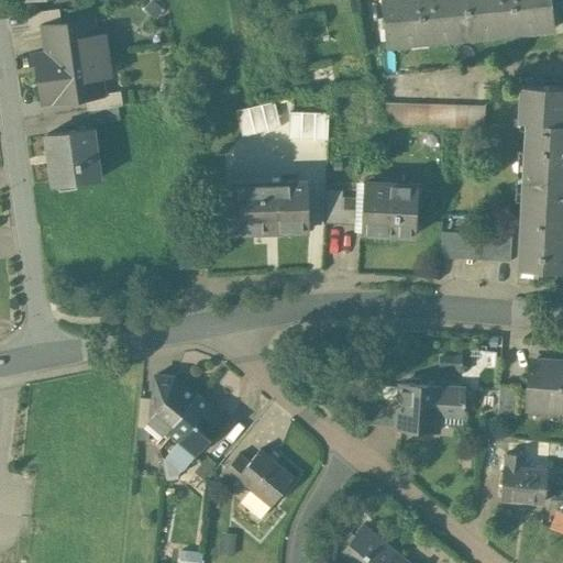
[(152,0),(148,0),(144,9),(158,18),(165,8),(152,0)]
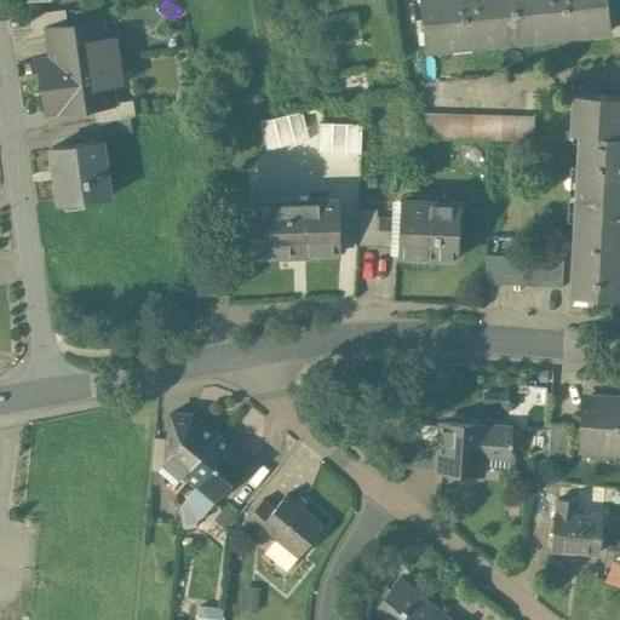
[(520,39),(515,0),(420,0),(426,50),(451,47),(451,40),(494,35),(495,42),(520,39)]
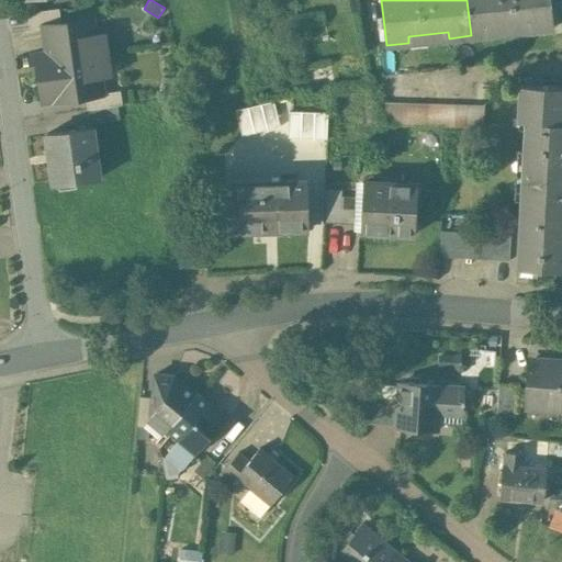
[(467,0),(471,35),(492,33),(491,27),(532,22),(532,29),(554,26),(551,0),(467,0)]
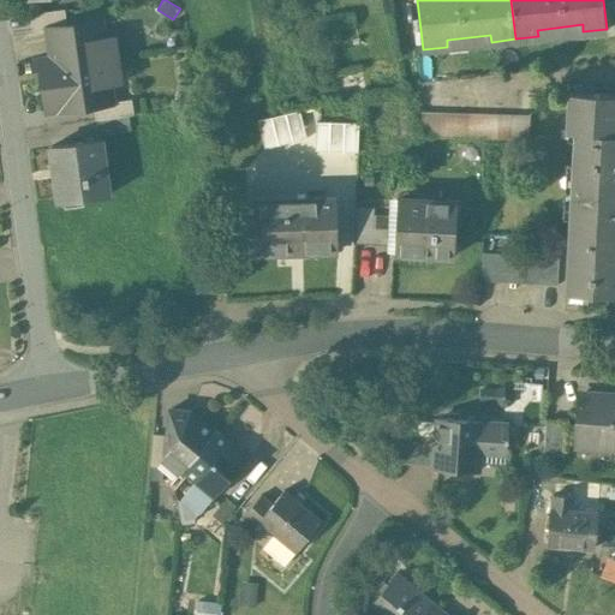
[(65,10),(31,15),(34,31),(47,30),(47,28),(66,25),(65,10)]
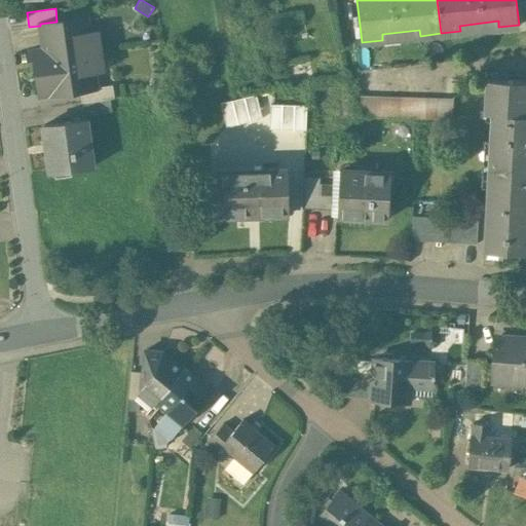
[(57,22),(40,24),(40,26),(44,49),(33,51),(40,97),(80,90),(97,88),(97,87),(86,17),(57,22)]
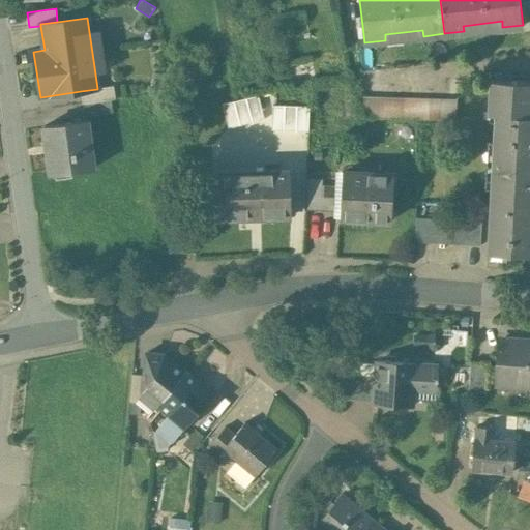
[(529,81),(491,79),(490,110),(496,110),(493,165),(529,167),(529,81)]
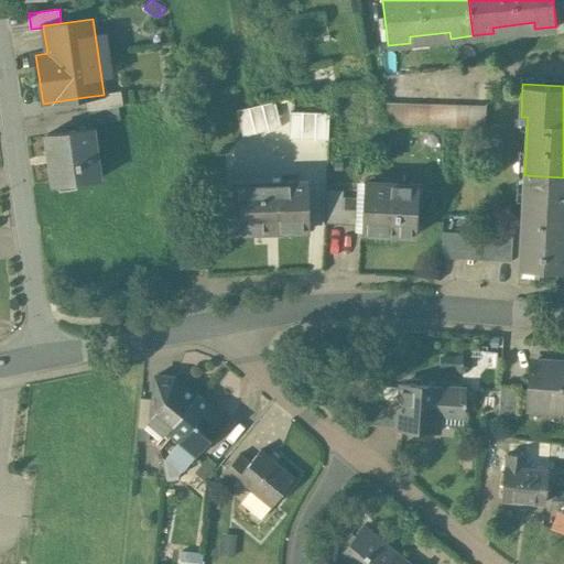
[(121,90),(104,94),(104,95),(86,97),(88,110),(123,105),(121,90)]
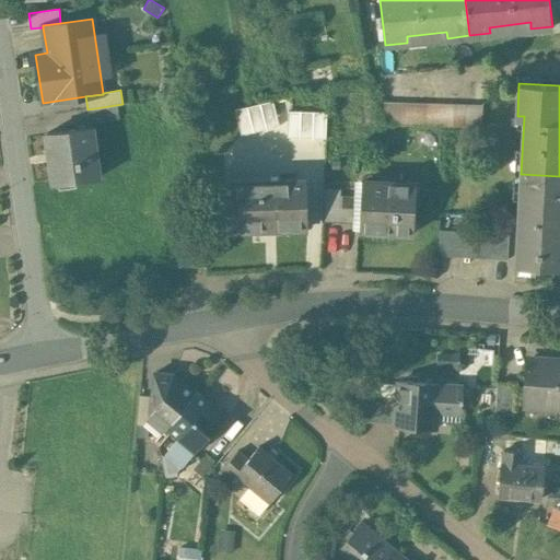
[(482,105),(383,102),(383,125),(482,128),(482,105)]
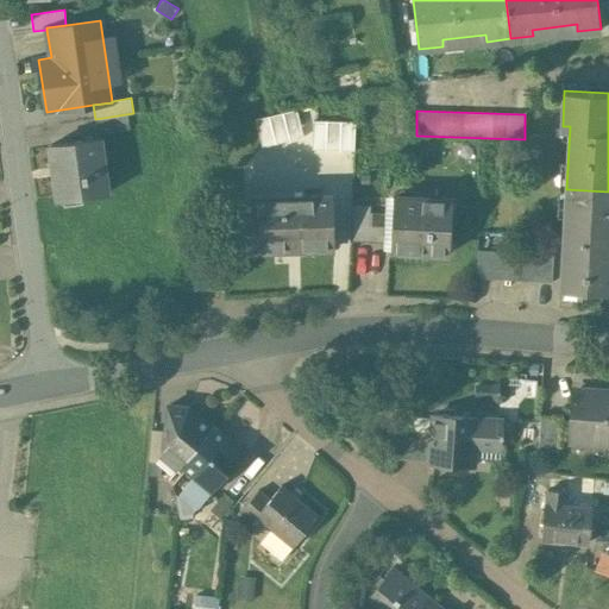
[(127,115),(96,119),(98,133),(130,129),(127,115)]
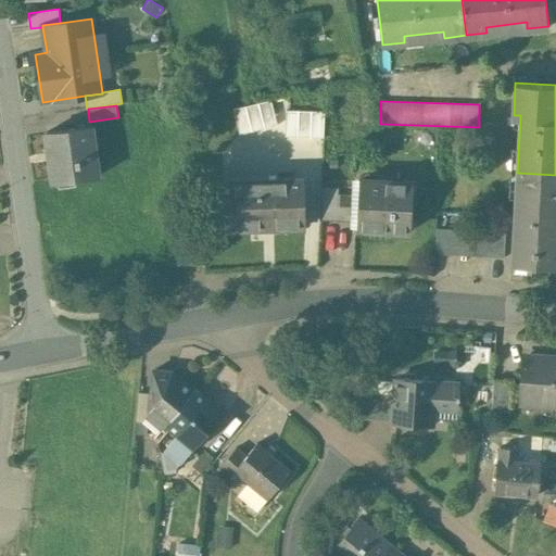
[(325,116),(242,119),(243,146),(323,143),(325,116)]
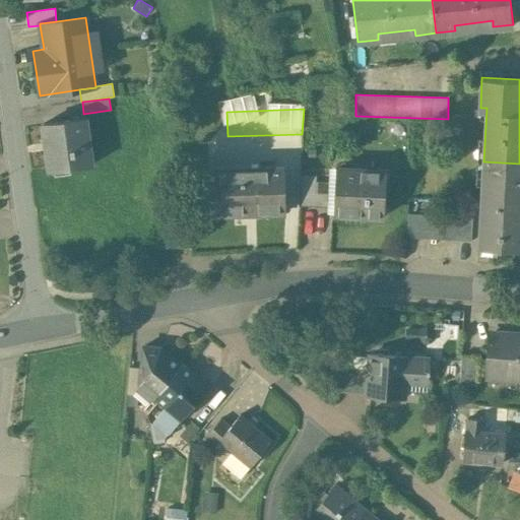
[(85,118),(43,124),(50,172),(92,166),(85,118)]
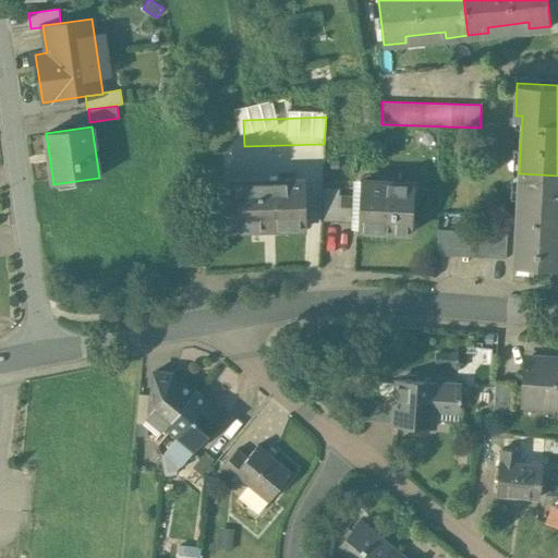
[(557,176),(519,173),(514,266),(557,267),(557,176)]
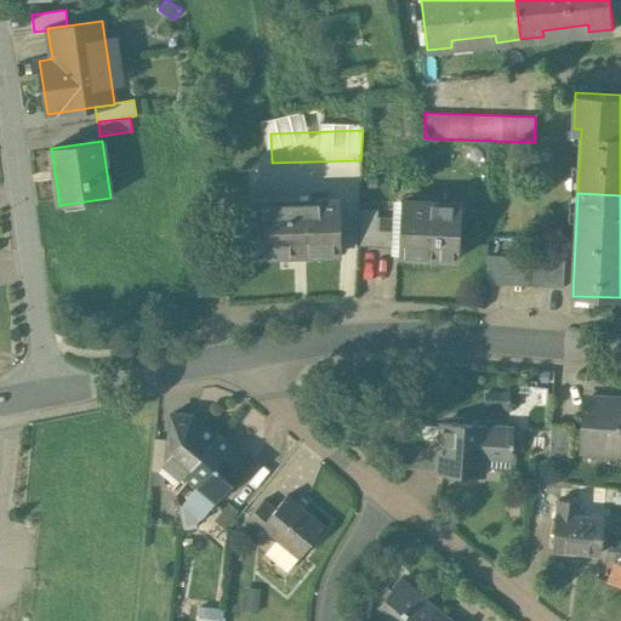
[(340,200),(241,203),(243,256),(341,254),(340,200)]
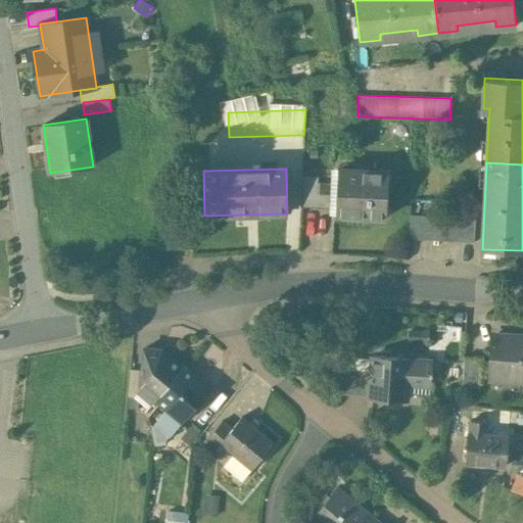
[(388,173),(338,170),(336,216),(338,216),(338,209),(367,210),(366,217),(386,218),(388,173)]
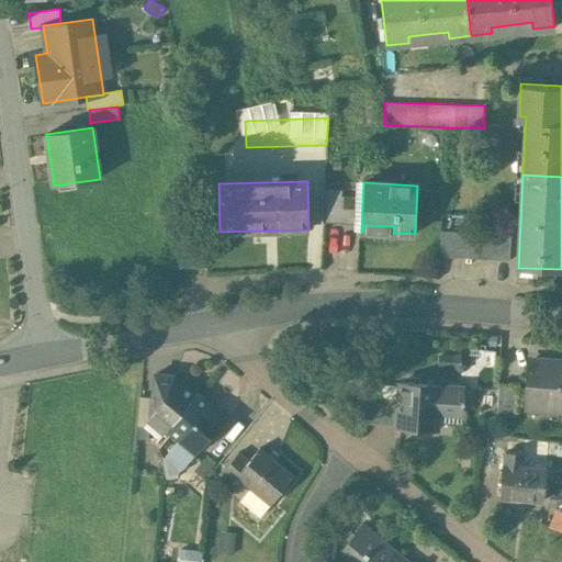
[(341,191),(324,190),(323,223),(355,224),(356,198),(340,198),(341,191)]
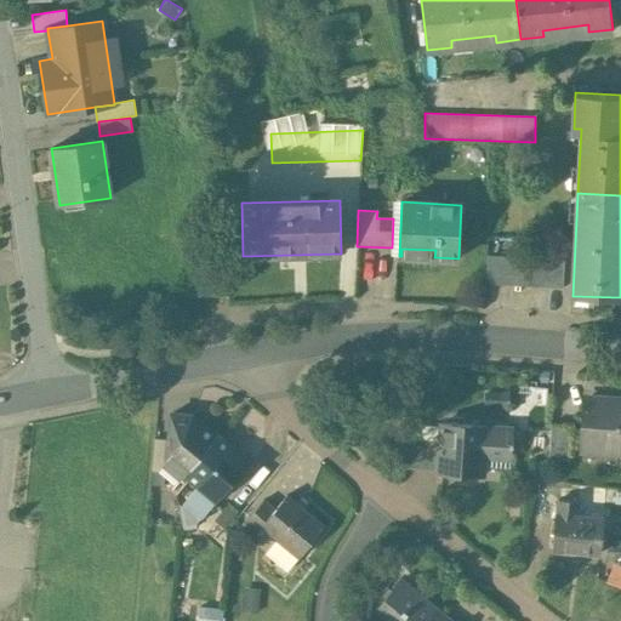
[(564,258),(486,255),(485,284),(563,288),(564,258)]
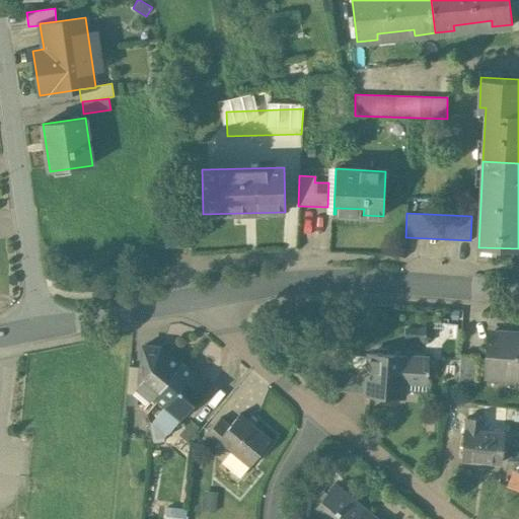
[(518,334),(492,332),(489,370),(516,372),(516,379),(518,378),(518,334)]
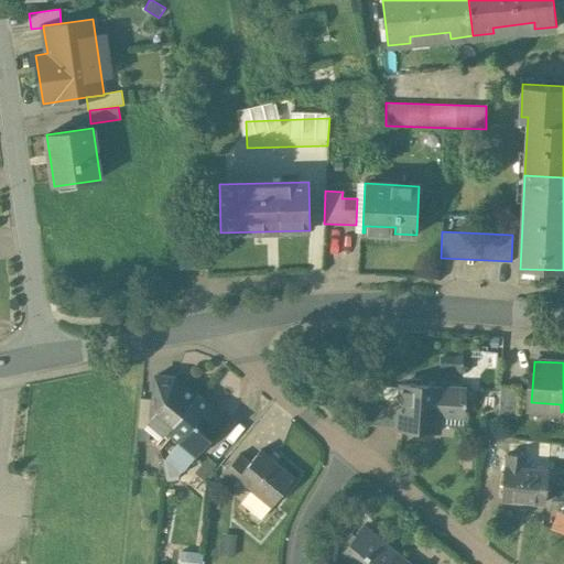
[(174,378),(156,376),(154,400),(152,416),(155,420),(169,430),(196,396),(174,378)]
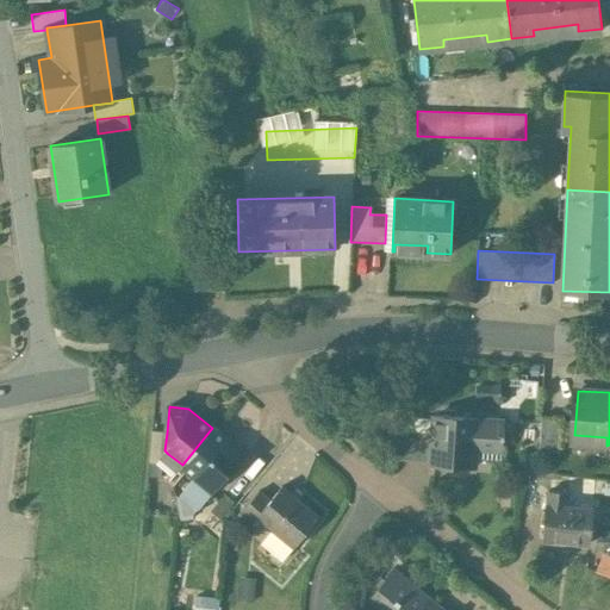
[(408,416),(397,459),(431,462),(435,418),(408,416)]
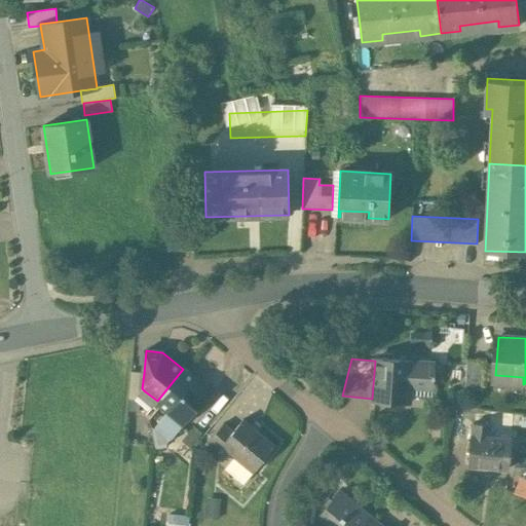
[(411,362),(375,360),(375,361),(372,399),(408,402),(410,382),(411,362)]
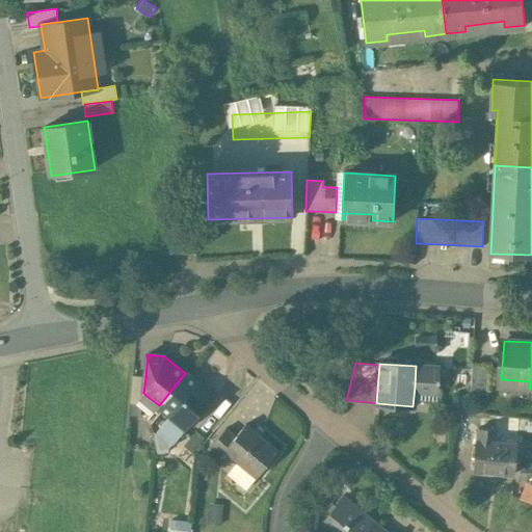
[(488,366),(472,365),(471,393),(487,394),(488,366)]
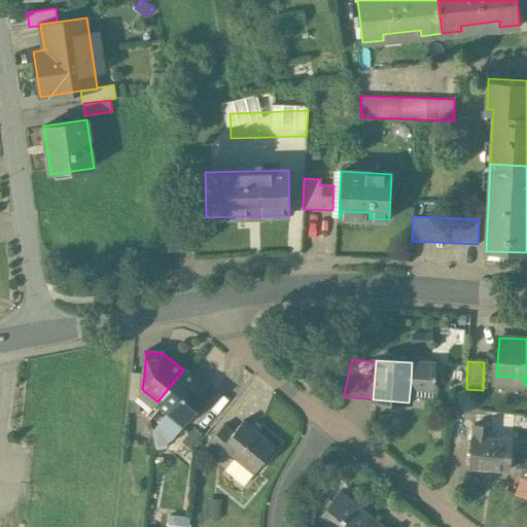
[(434,364),(412,362),(411,383),(432,384),(434,364)]
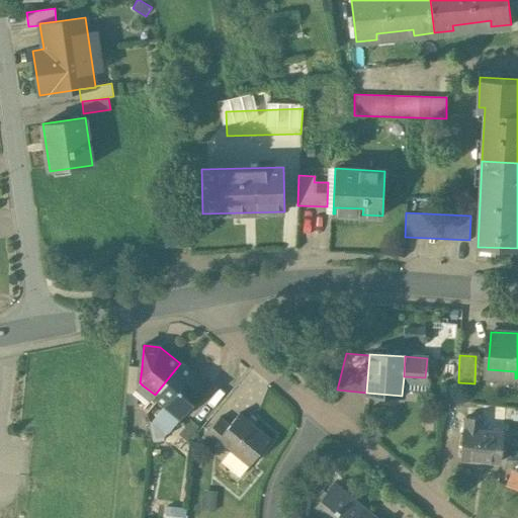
[(206,385),(180,363),(155,395),(167,405),(181,416),(206,385)]
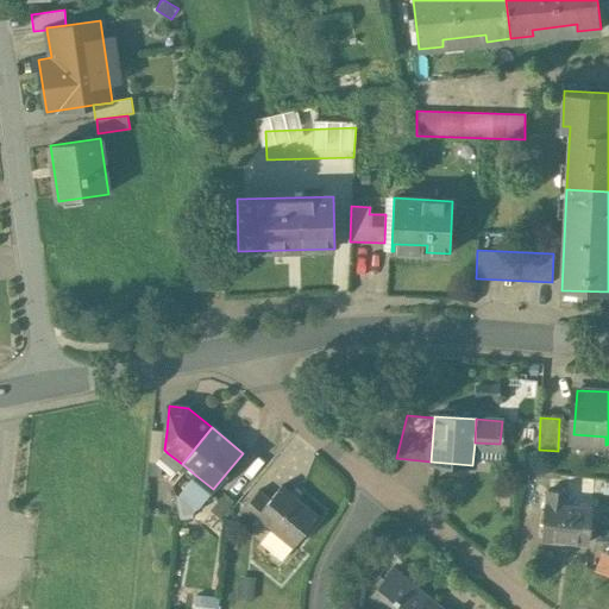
[(167,432),(151,429),(149,462),(163,463),(163,459),(168,453),(164,450),(167,432)]
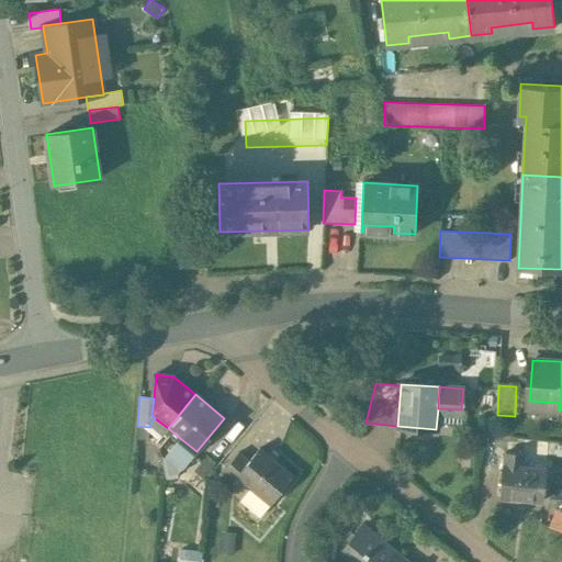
[(197,451),(181,439),(168,454),(177,462),(175,465),(180,470),(182,467),(183,468),(197,451)]
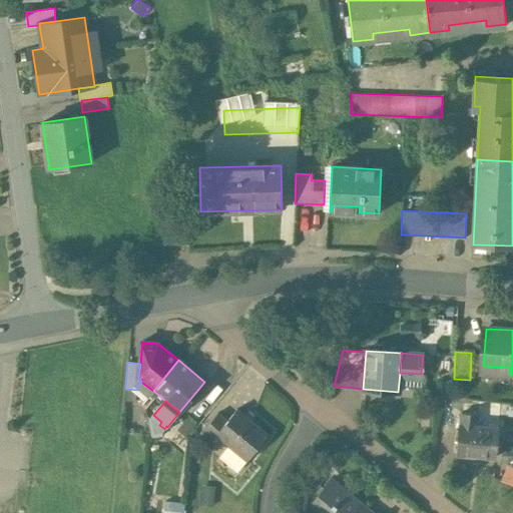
[(269,435),(236,409),(227,420),(218,412),(203,430),(214,439),(217,435),(247,460),(269,435)]
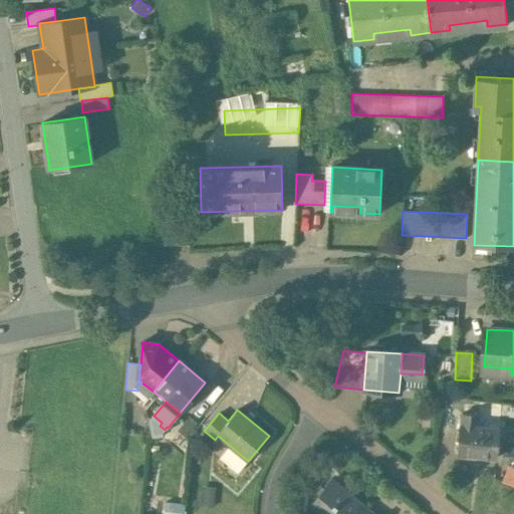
[(499,431),(478,429),(479,416),(463,415),(459,455),(496,458),(499,431)]
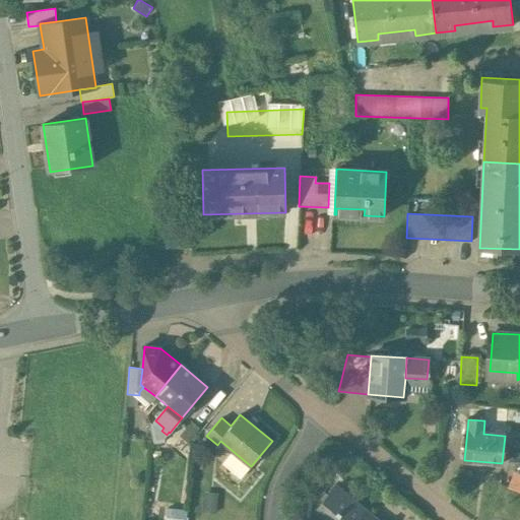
[(519,490),(519,470),(511,468),(506,485),(519,490)]
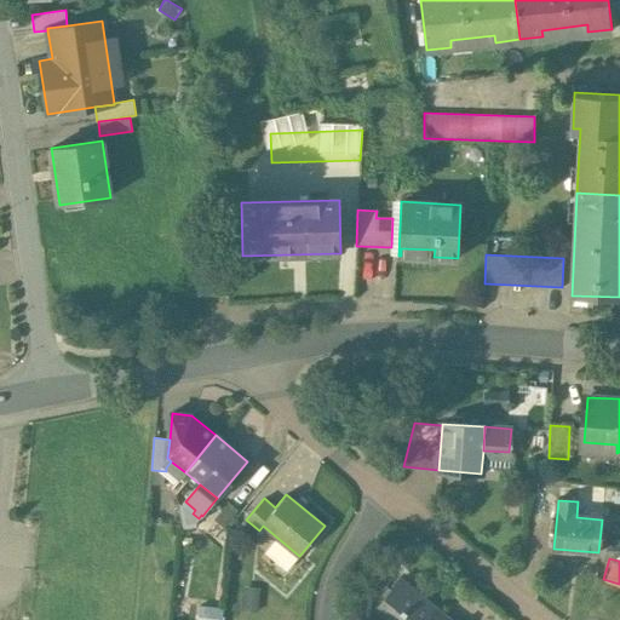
[(424,619),(436,608),(399,577),(369,613),(377,619),(385,619),(386,619),(424,619)]
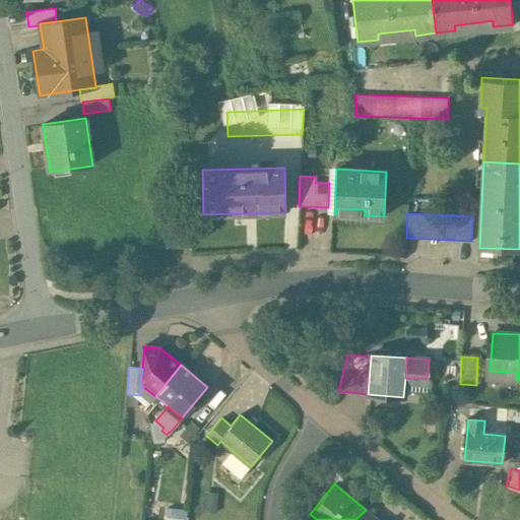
[(218,490),(203,488),(200,511),(215,512),(218,490)]
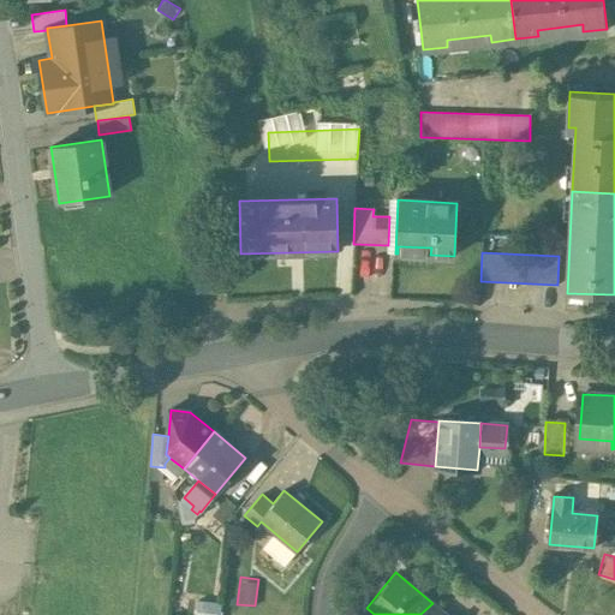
[(218,614),(219,598),(196,598),(195,614),(218,614)]
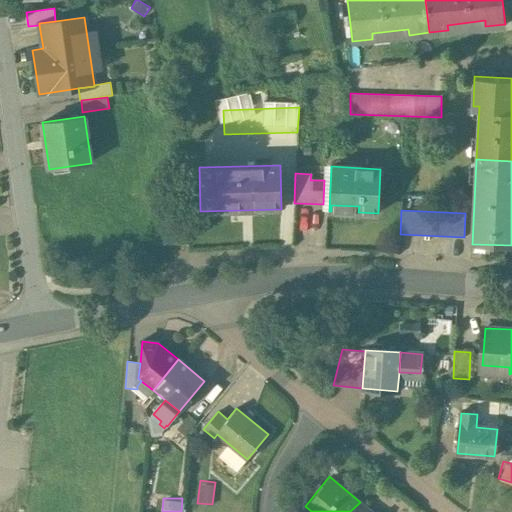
[(372,511),(360,502),(350,511),(372,511)]
